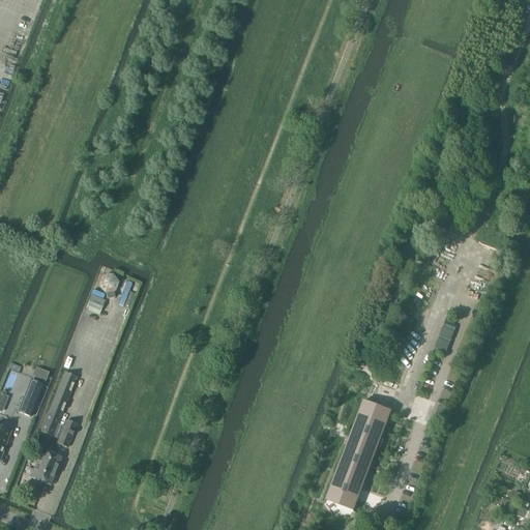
[(106,294),(107,300),(115,299),(114,293),(115,293),(118,284),(112,276),(102,278),(99,287),(106,294)]
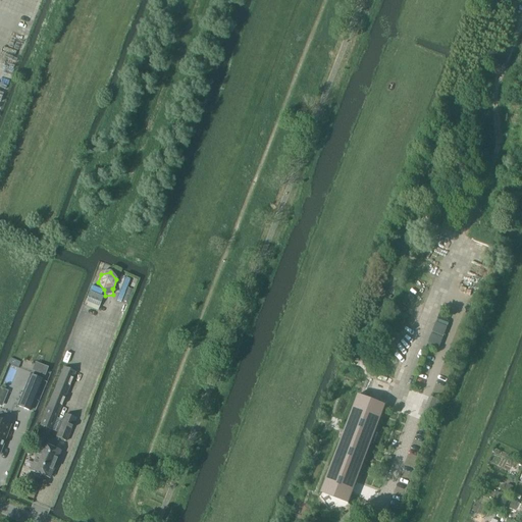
[(88,298),(101,304),(104,298),(90,293),(88,298)]
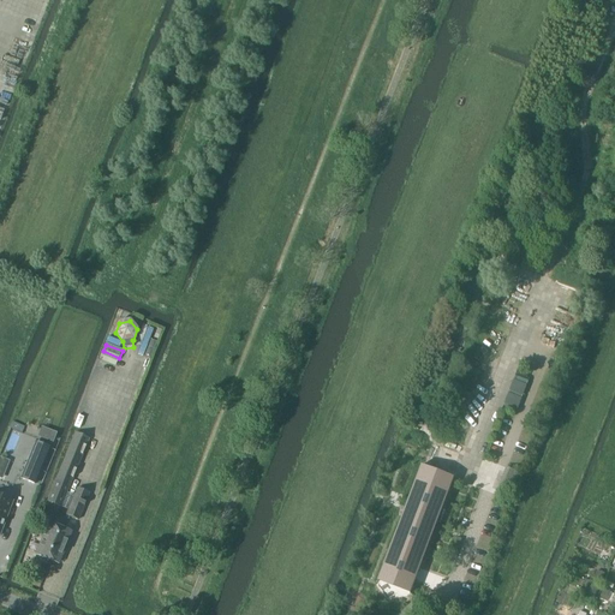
[(41,427),(39,434),(53,440),(55,433),(41,427)]
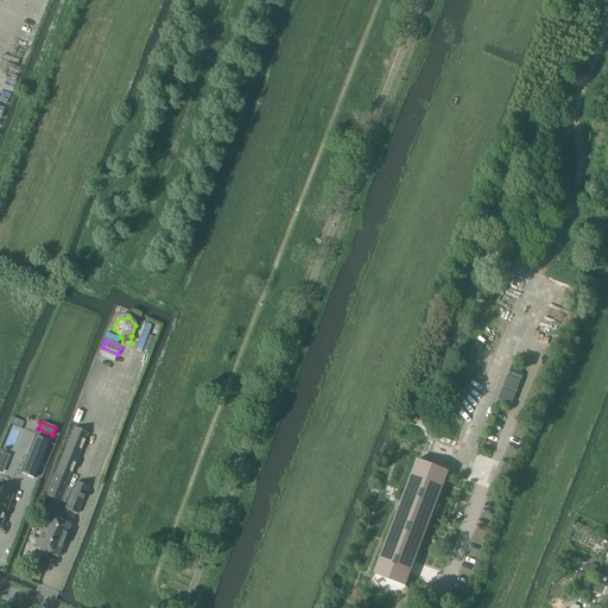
[(63,453),(46,496),(59,502),(87,434),(74,429),(63,453)]
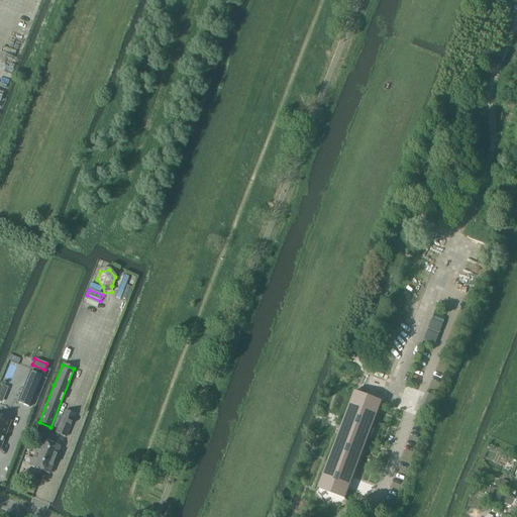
[(17,403),(29,407),(40,377),(29,373),(17,403)]
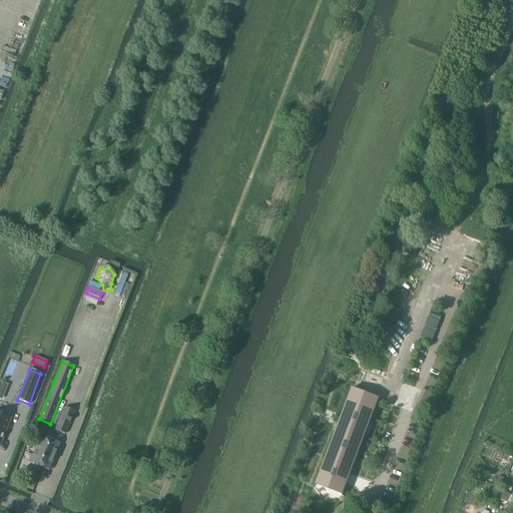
[(343,494),(378,401),(352,390),(316,484),(343,494)]
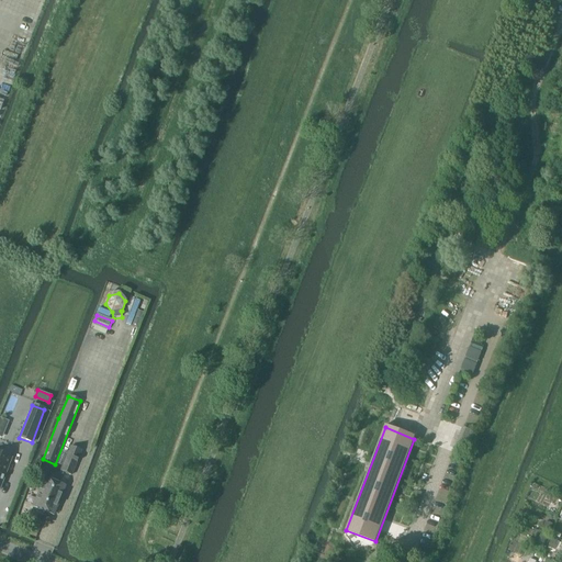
[(70,475),(80,451),(70,447),(60,471),(70,475)]
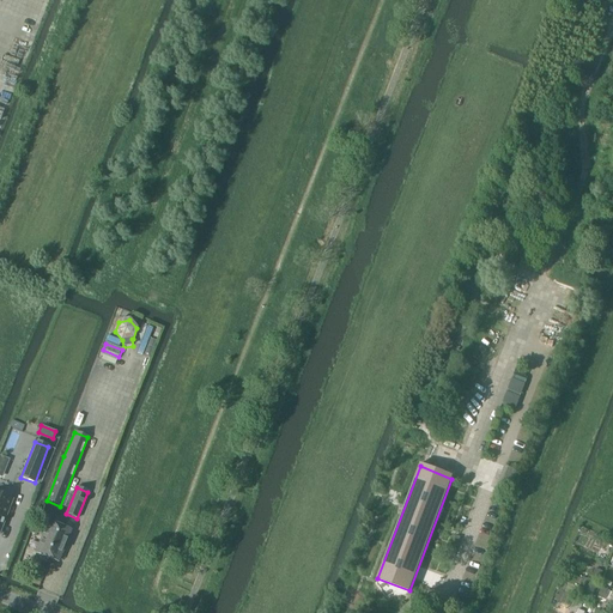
[(0,528),(2,523),(11,501),(0,495),(0,528)]
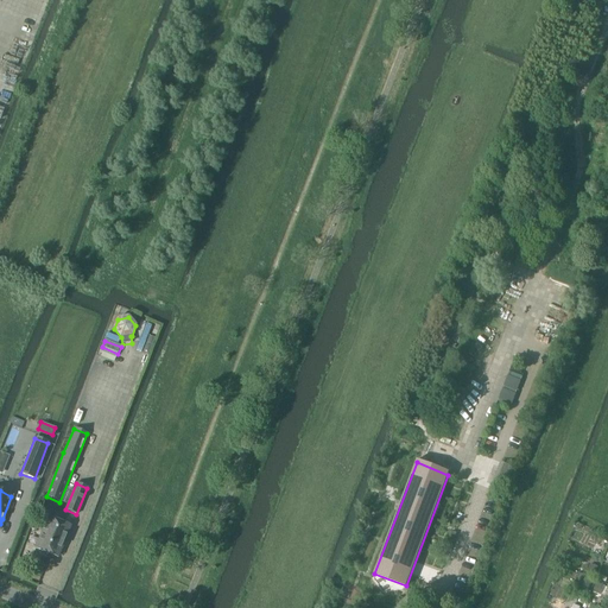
[(36,549),(45,553),(58,523),(48,518),(36,549)]
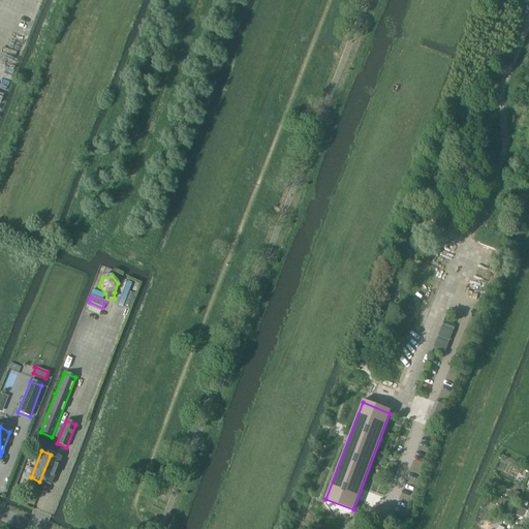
[(51,455),(39,481),(50,485),(60,458),(51,455)]
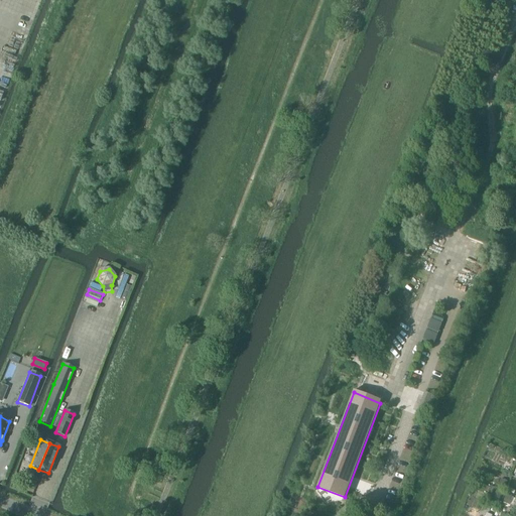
[(501,480),(498,488),(504,490),(507,482),(501,480)]
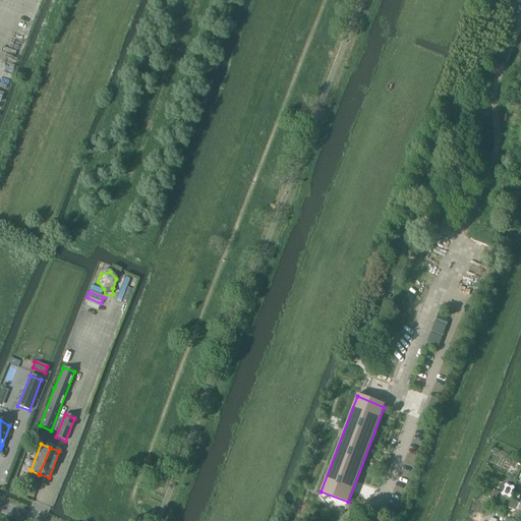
[(508,507),(513,509),(516,502),(511,500),(508,507)]
